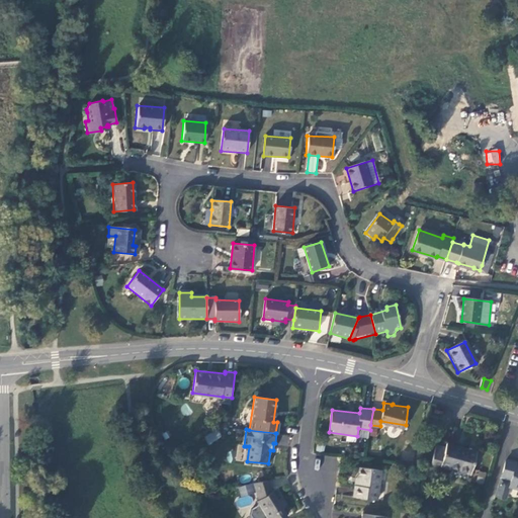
[(447,448),(438,445),(432,464),(471,476),(478,453),(448,444),(447,448)]
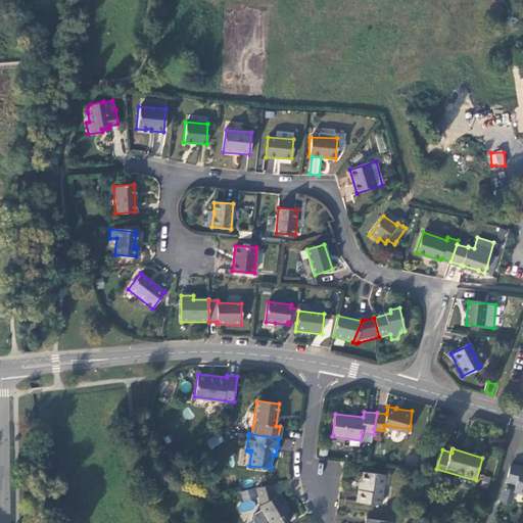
[(522,469),(519,468),(520,466),(510,463),(500,500),(510,503),(513,489),(522,491),(522,469)]
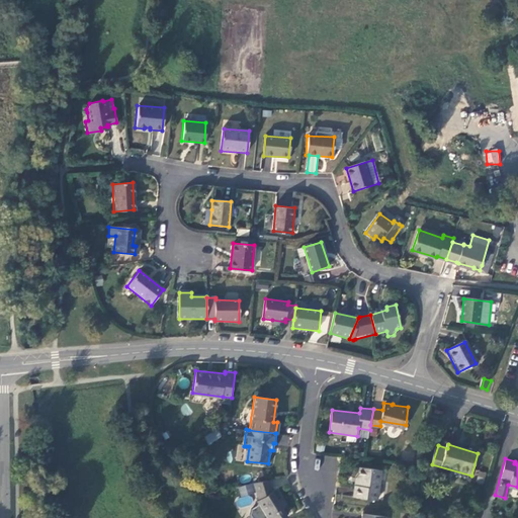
[(378,500),(381,469),(361,467),(359,478),(359,486),(356,485),(354,497),(378,500)]
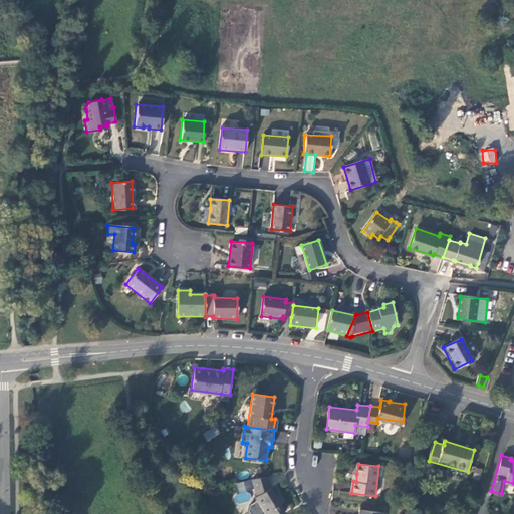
[(271,488),(268,476),(253,479),(254,489),(259,488),(261,494),(256,496),(256,500),(255,502),(250,504),(249,510),(251,513),(280,513),(285,512),(280,504),(285,501),(280,493),(275,496),(271,488)]
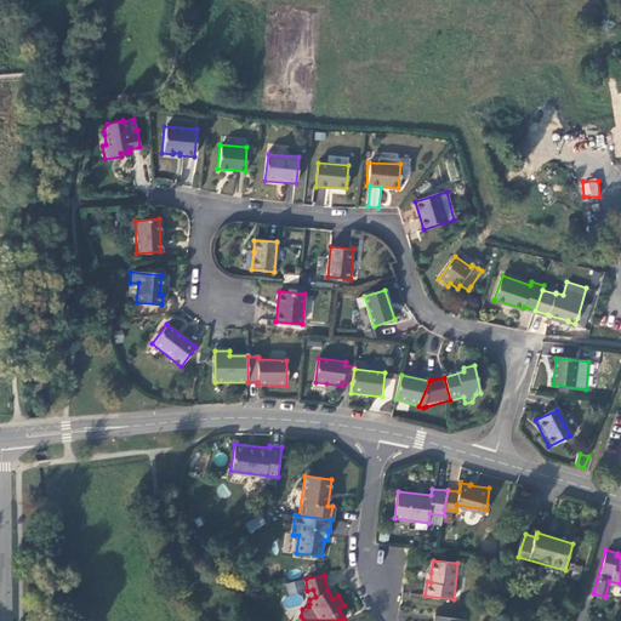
[(305,591),(303,581),(289,584),(291,593),(305,591)]
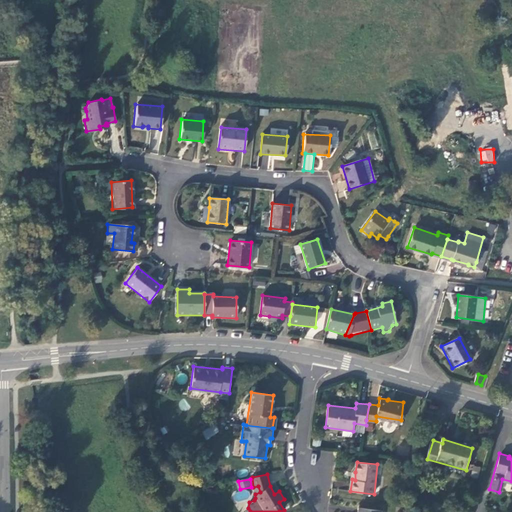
[(274,483),(270,486),(274,494),(279,491),(274,483)]
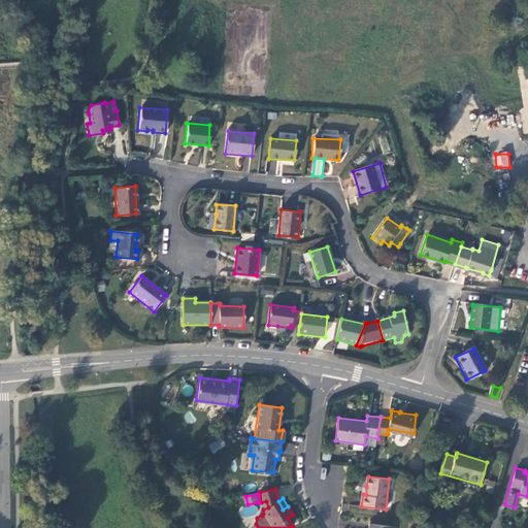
All buildings are outlined.
